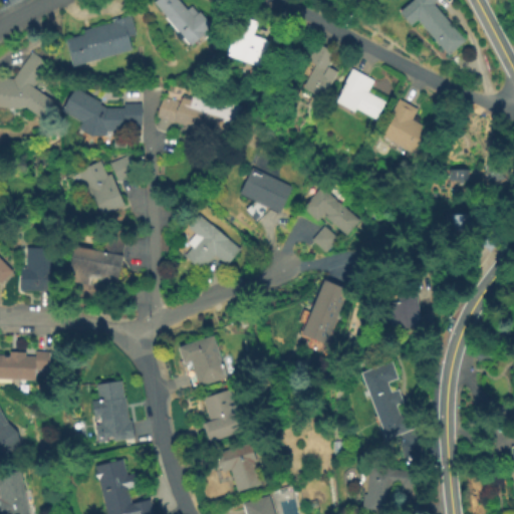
[(155,4),(159,0),(182,0),(191,10),(194,7),(215,32),(193,51),(155,4)]
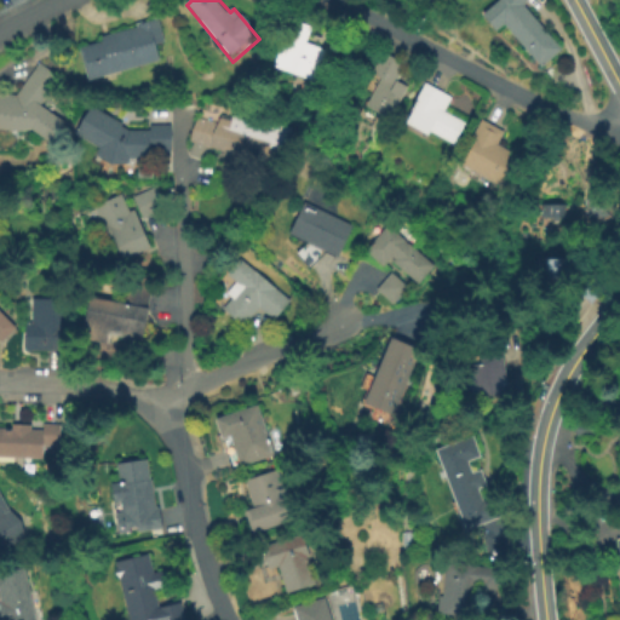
[(497,0),(526,0),(522,9),(558,51),(538,68),(501,26),(494,33),(478,15),(497,0)]
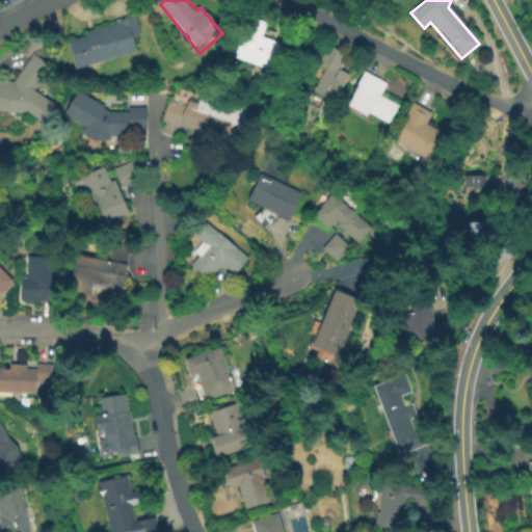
[(138,51),(76,69),(68,42),(87,35),(86,31),(116,23),(115,21),(134,16),(139,36),(134,37),(138,51)]
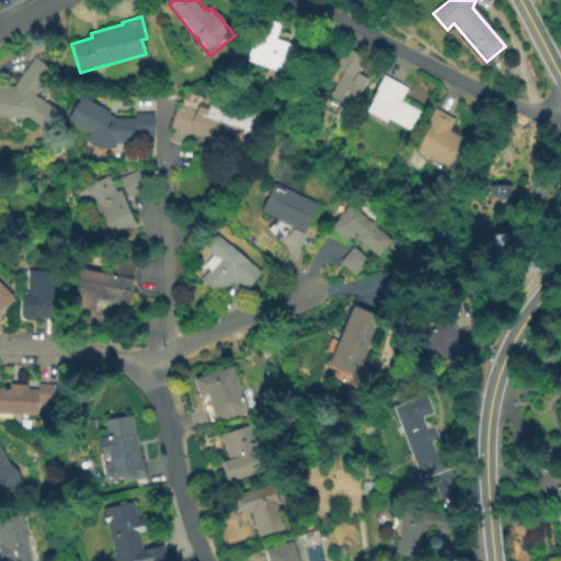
[(295,46),(285,75),(247,61),(263,16),(283,24),(276,41),(295,46)]
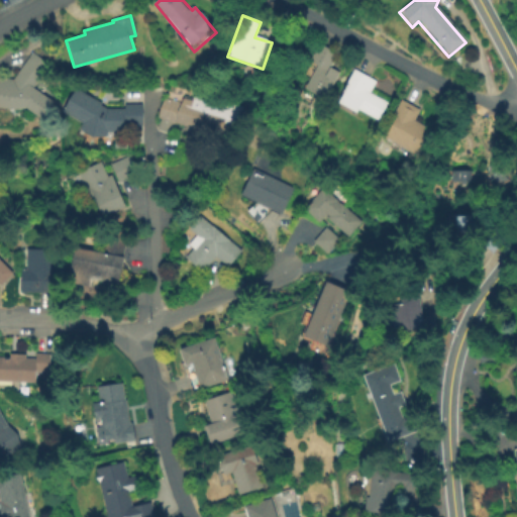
[(341,71),(328,97),(305,86),(317,63),(311,59),(320,42),(338,52),(331,66),(341,71)]
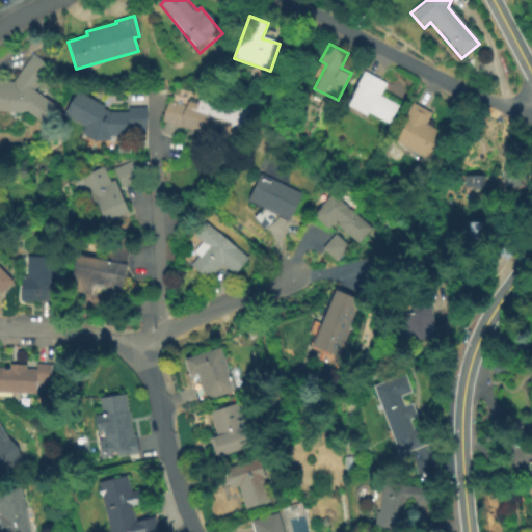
[(51,67),(35,89),(56,105),(43,123),(26,111),(18,113),(0,110),(0,80),(12,82),(33,54),(51,67)]
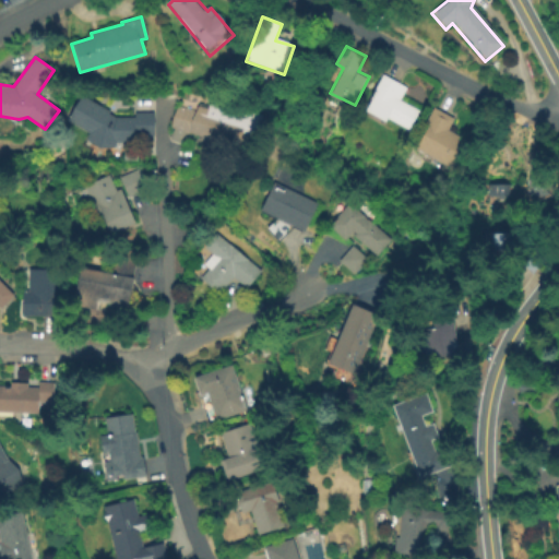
[(421,109),(411,128),(390,116),(388,120),(367,109),(385,74),(408,86),(402,98),(421,109)]
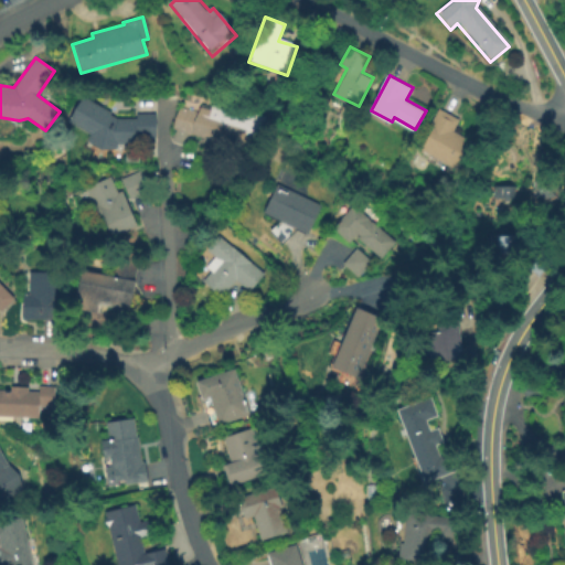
[(109,115),(117,119),(136,119),(136,114),(155,114),(155,138),(139,139),(135,145),(116,145),(117,149),(100,149),(87,141),(91,135),(68,121),(83,96),(110,113),(109,115)]
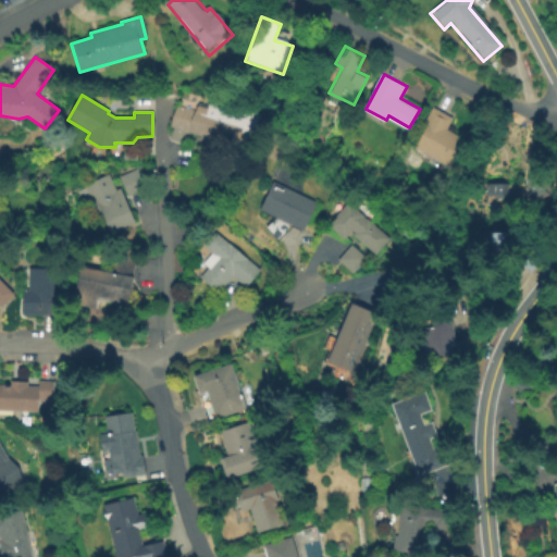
[(224,101),(262,114),(256,136),(250,135),(246,148),(225,141),(222,151),(198,144),(201,134),(171,125),(177,103),(196,110),(198,103),(207,107),(209,102),(224,101)]
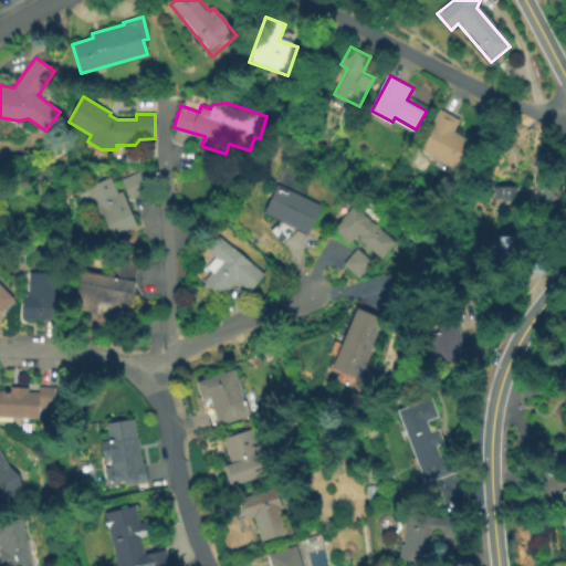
[(477,142),(461,170),(426,149),(437,128),(432,125),(442,108),(462,119),(457,130),(477,142)]
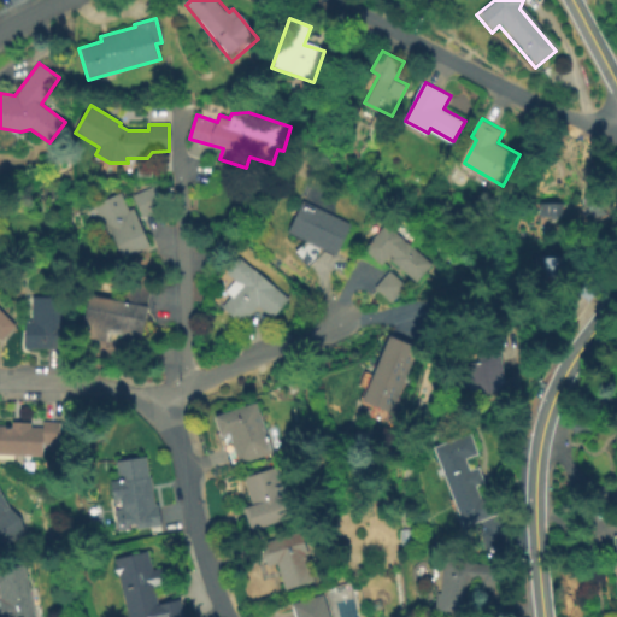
[(164,209),(142,218),(133,197),(153,187),(164,209)]
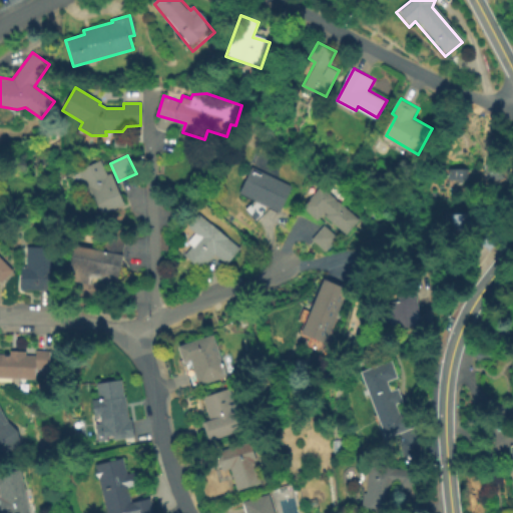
[(100,160),(106,175),(110,173),(124,204),(100,214),(93,198),(87,200),(80,186),(83,185),(76,170),(100,160)]
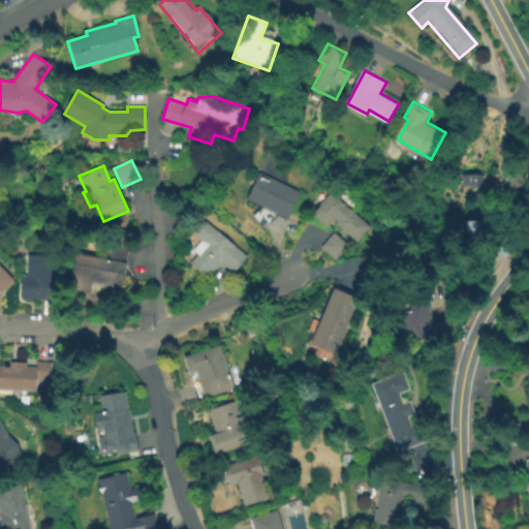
[(301,193),(288,220),(279,216),(265,231),(251,218),(261,207),(247,199),(259,174),(301,193)]
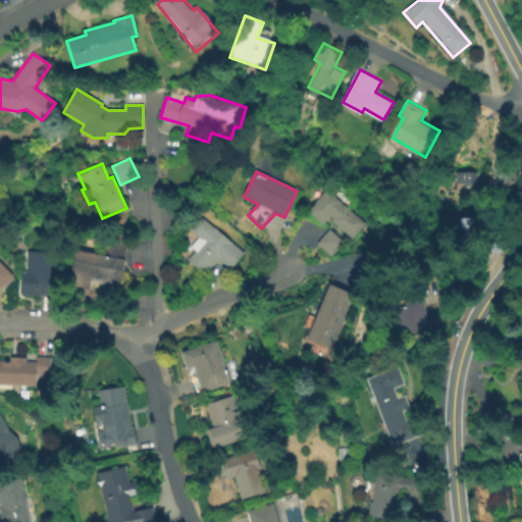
[(474,186),(454,186),(453,173),(474,173),(474,186)]
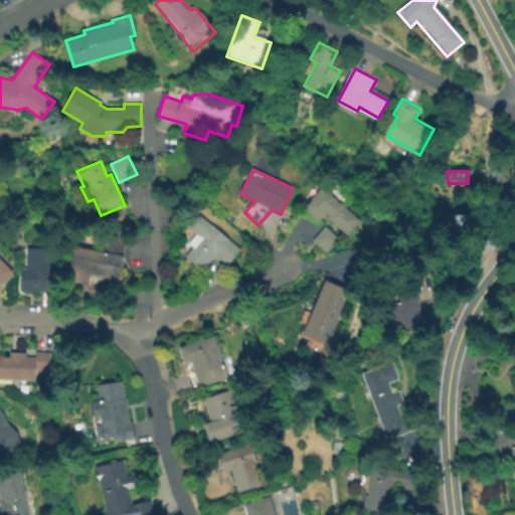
[(322,186),(361,219),(349,234),(327,216),(329,214),(327,212),(320,219),(305,206),(322,186)]
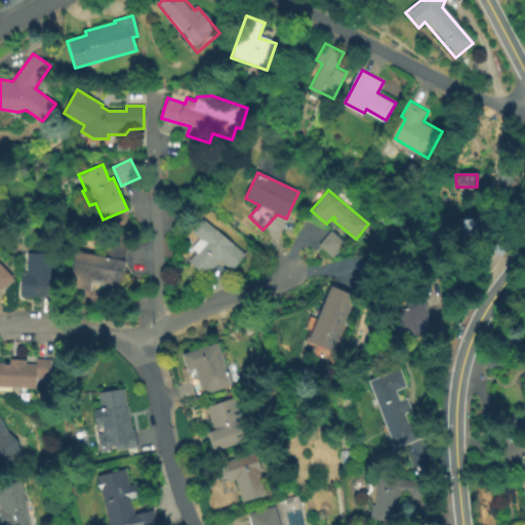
[(243,254),(230,270),(217,259),(204,275),(186,259),(194,250),(190,247),(197,238),(190,232),(201,217),(243,254)]
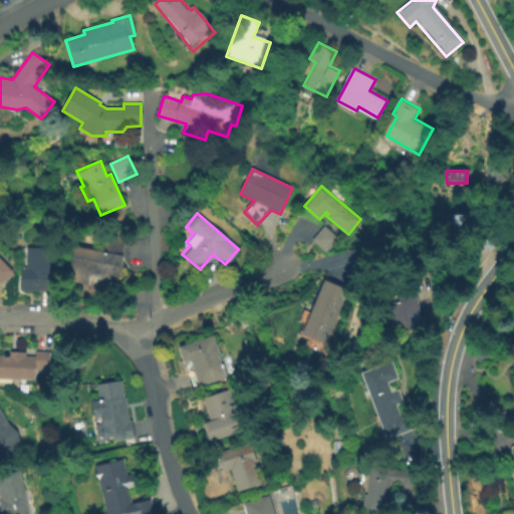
[(448,240),(448,215),(471,215),(471,240),(448,240)]
